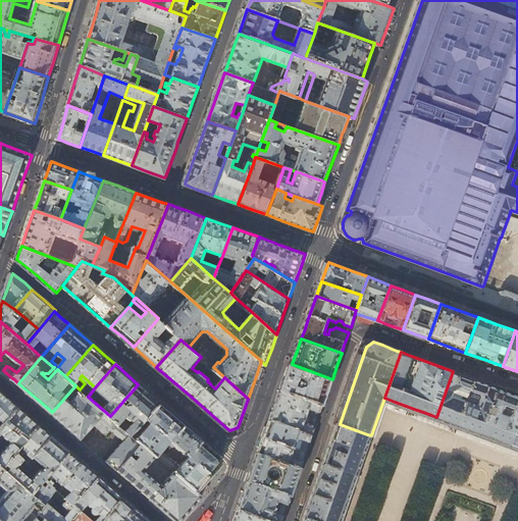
[(288,377),(282,391),(323,405),(328,392),(332,379),(292,364),(288,377)]
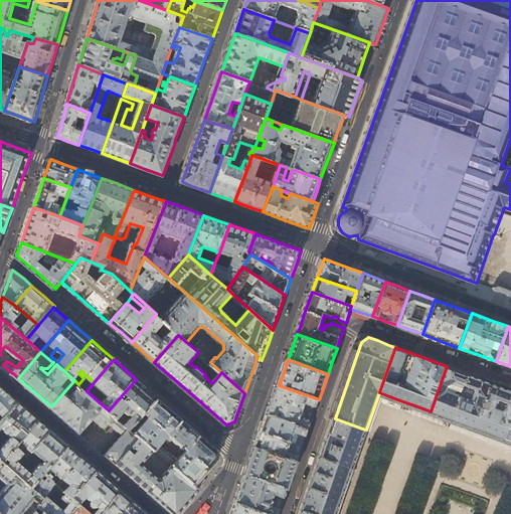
[(448,418),(453,419),(454,416),(470,374),(458,370),(447,366),(432,408),(431,411),(436,413),(443,415),(448,418)]
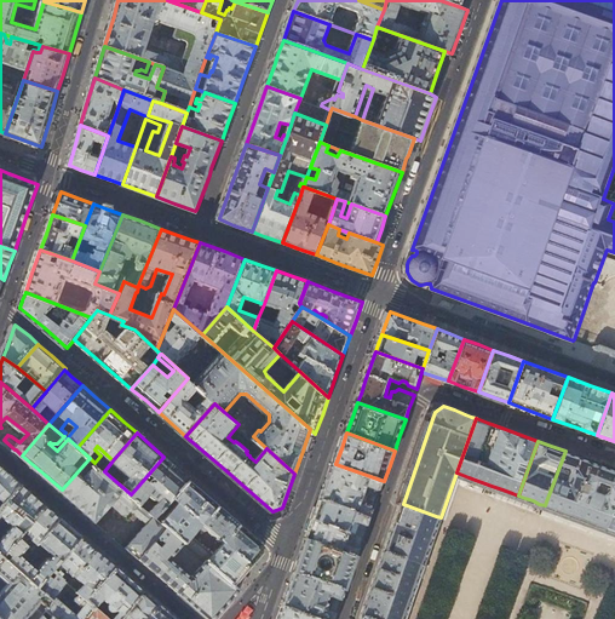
[(601,526),(608,529),(609,526),(614,511),(614,469),(610,468),(598,464),(584,458),(565,451),(546,502),(545,505),(551,508),(562,511),(570,515),(578,517),(579,519),(587,521),(595,525),(601,526)]
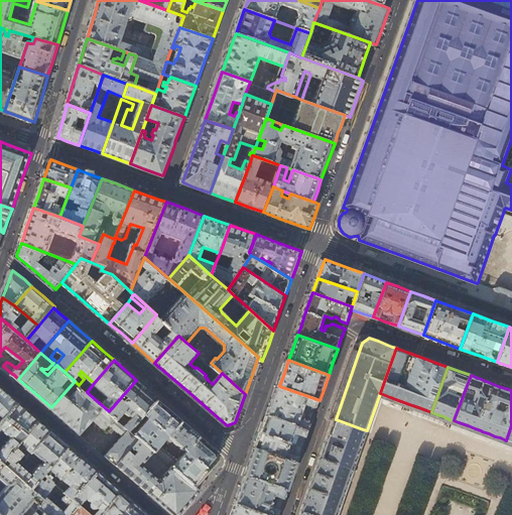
[(150,492),(150,493),(175,514),(179,514),(198,495),(202,491),(197,487),(135,433),(132,430),(141,420),(159,400),(161,398),(150,388),(138,378),(136,380),(109,411),(87,392),(79,385),(75,381),(51,407),(51,408),(68,422),(82,434),(82,433),(96,418),(106,427),(110,426),(113,424),(126,435),(108,456),(124,470),(144,487),(150,492)]
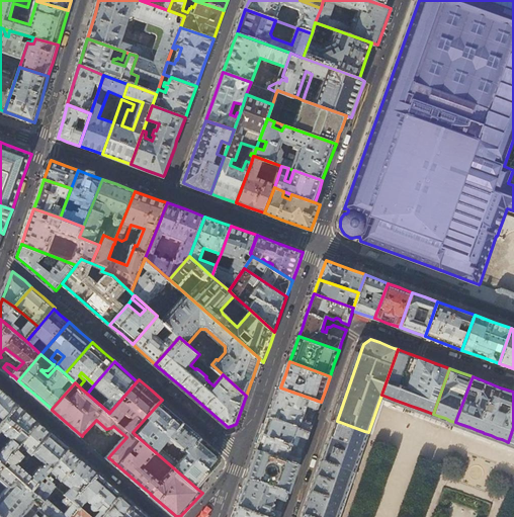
[(0,413),(3,416),(2,418),(4,421),(20,403),(9,393),(0,385),(0,413)]
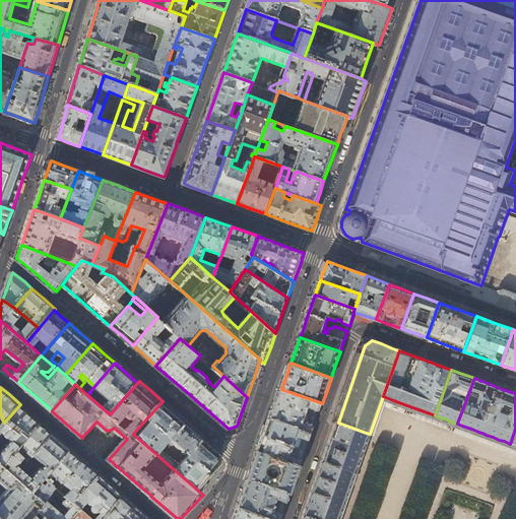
[(277,401),(271,418),(312,434),(319,412),(322,403),(281,389),(277,401)]
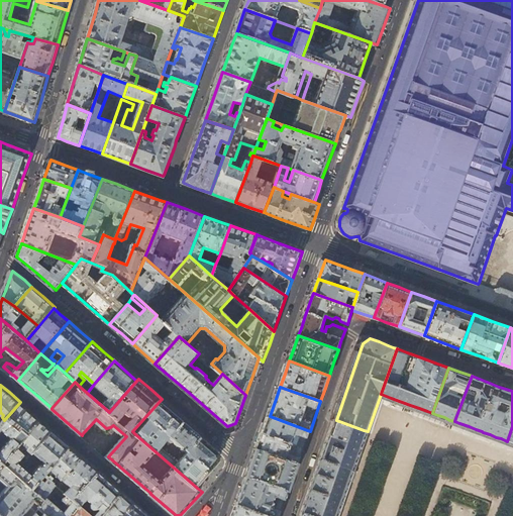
[(209,474),(220,460),(220,452),(190,426),(160,401),(141,421),(145,425),(138,433),(137,432),(135,434),(197,488),(209,474)]
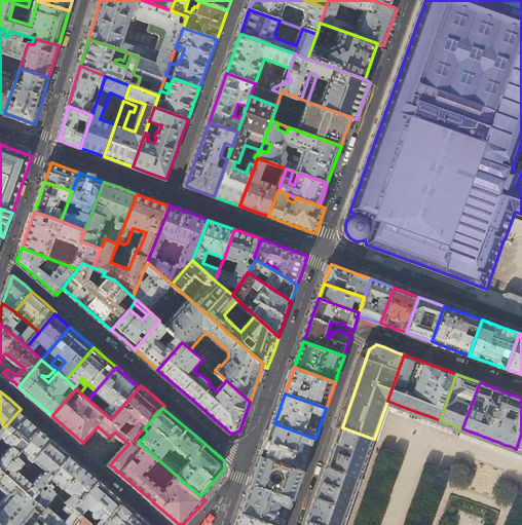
[(32,419),(21,409),(4,427),(3,428),(0,432),(0,437),(1,438),(3,436),(12,444),(1,457),(0,455),(0,453),(4,449),(0,446),(0,466),(4,471),(7,466),(17,454),(41,427),(32,419)]
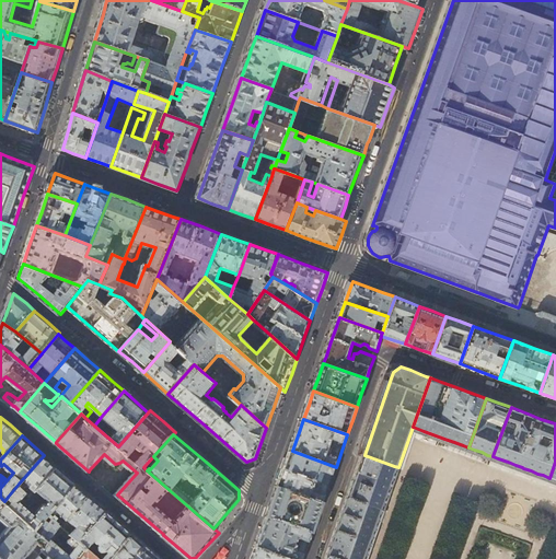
[(290,457),(286,468),(329,485),(333,475),(336,467),(292,451),(290,457)]
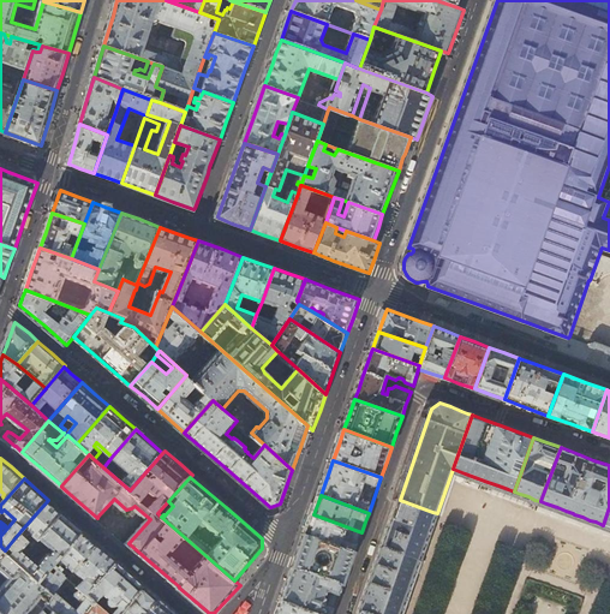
[(55,506),(48,500),(21,531),(30,540),(35,544),(36,543),(64,512),(55,506)]
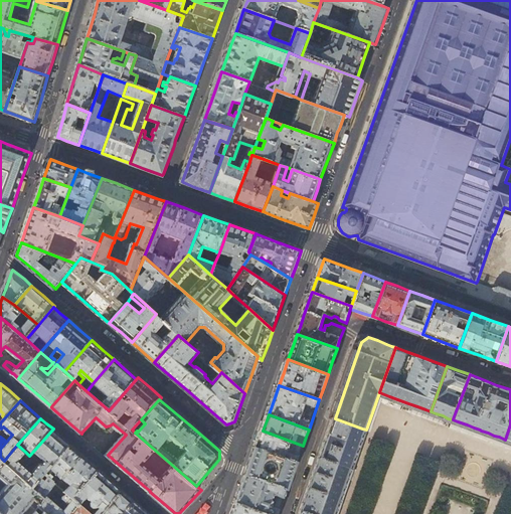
[(352,468),(366,430),(362,429),(335,418),(328,439),(321,457),(348,467),(352,468)]
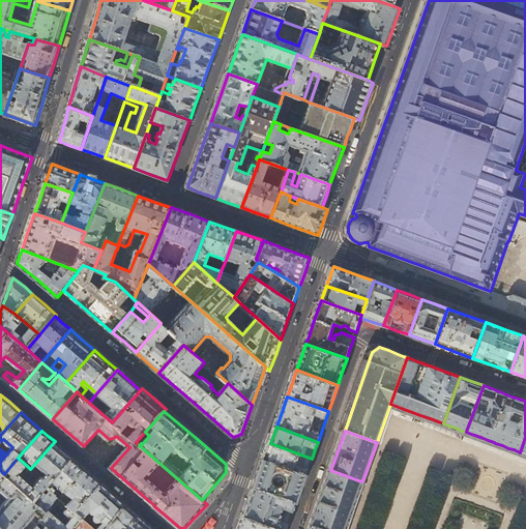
[(61,447),(55,441),(31,468),(41,477),(33,486),(19,473),(26,465),(18,458),(7,470),(11,474),(8,477),(34,502),(42,491),(48,486),(72,458),(61,447)]
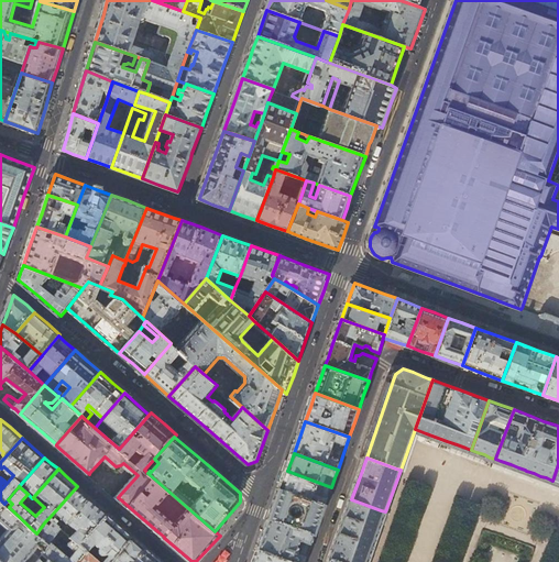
[(285,478),(282,488),(326,504),(329,495),(331,487),(287,471),(285,478)]
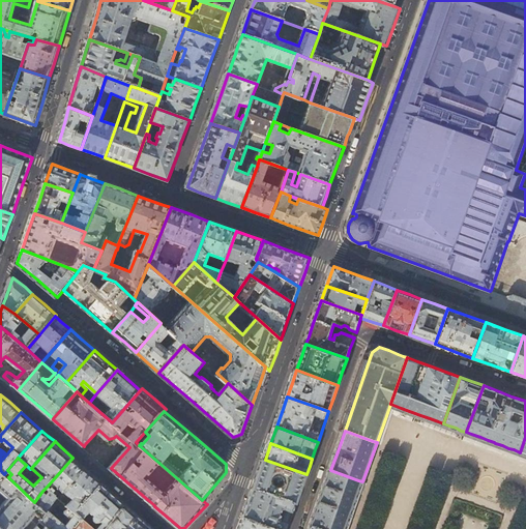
[(80,464),(72,458),(48,486),(51,489),(76,511),(101,482),(94,476),(80,464)]
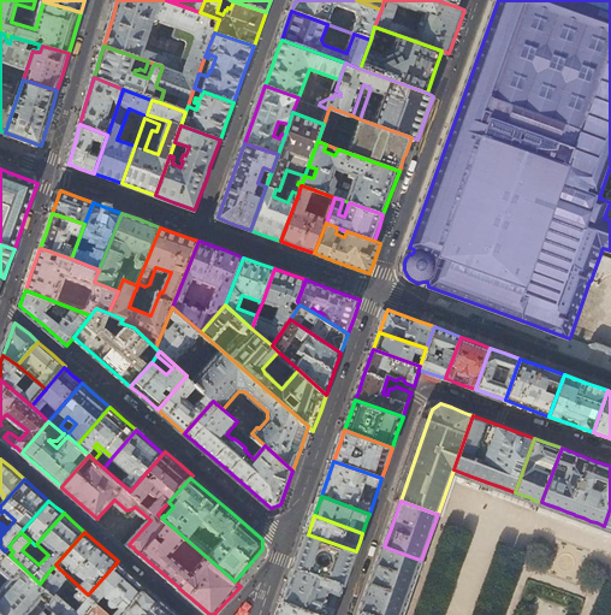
[(298,559),(296,568),(345,584),(350,569),(356,551),(308,534),(302,551),(298,559)]
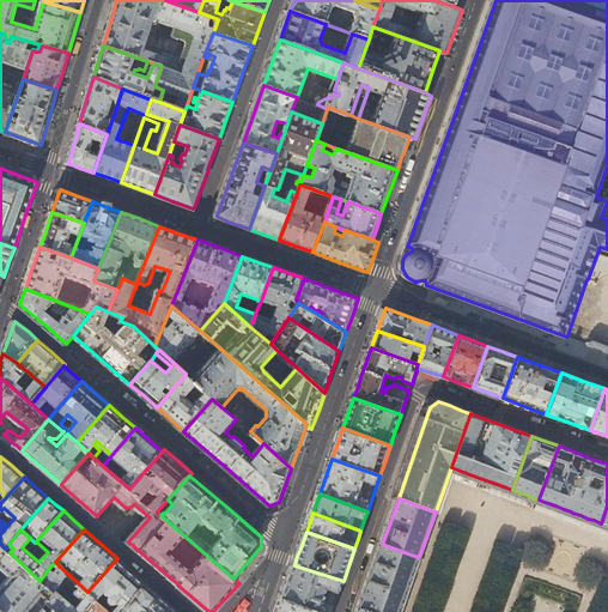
[(0,544),(0,607),(5,611),(38,611),(47,603),(54,592),(40,581),(10,552),(5,549),(0,544)]
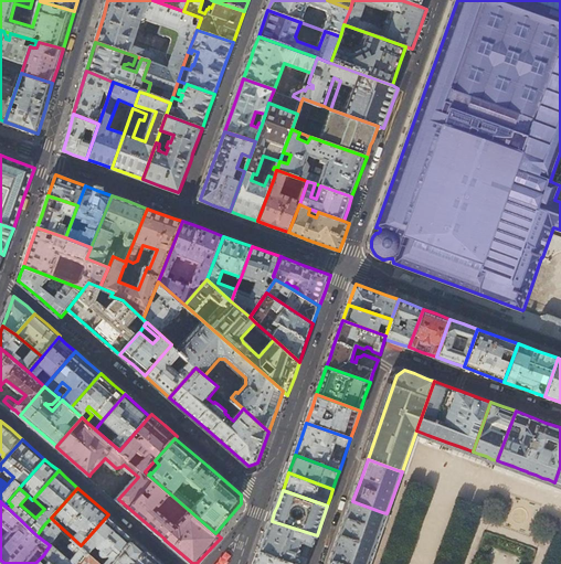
[(369,563),(387,513),(382,512),(352,501),(342,530),(332,560),(345,563),(369,563)]
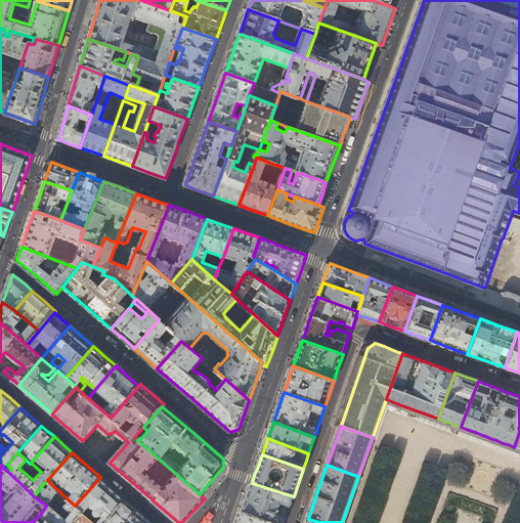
[(113,487),(100,477),(75,506),(83,513),(90,505),(95,509),(93,511),(93,513),(96,514),(97,514),(99,512),(102,515),(95,522),(102,522),(125,498),(113,487)]
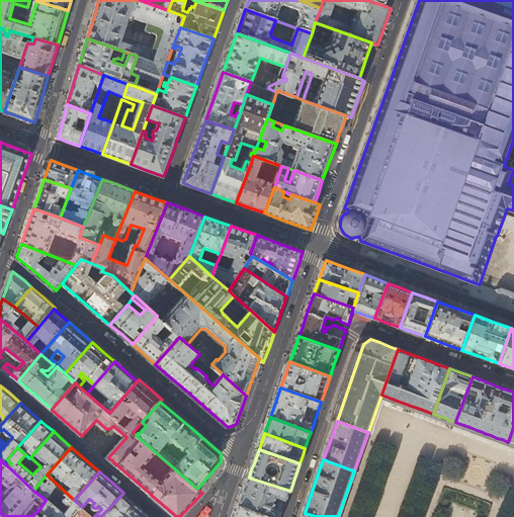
[(94,516),(82,507),(74,500),(50,478),(46,483),(41,480),(33,491),(46,500),(39,509),(49,516),(94,516)]
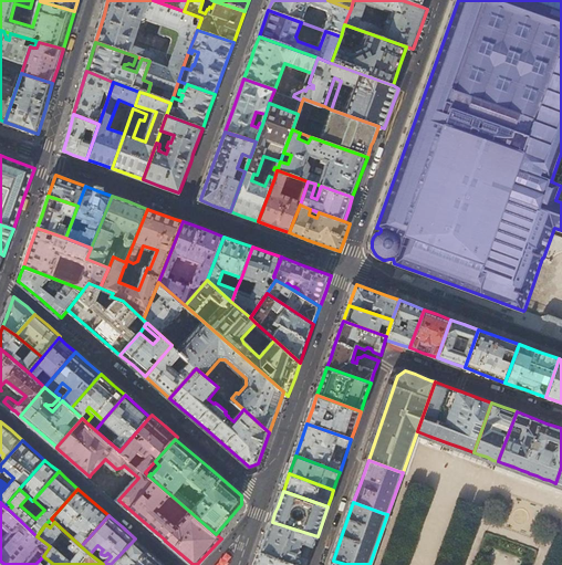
[(268,534),(261,552),(299,564),(306,564),(311,554),(318,537),(318,536),(272,522),(268,534)]
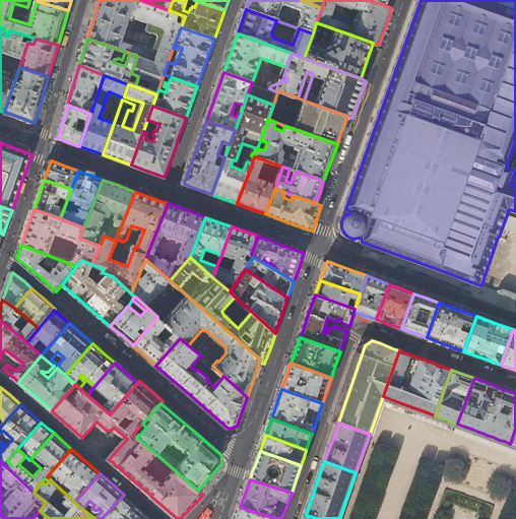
[(152,518),(145,512),(124,495),(102,518),(112,518),(114,517),(115,518),(117,518),(118,517),(120,518),(152,518)]
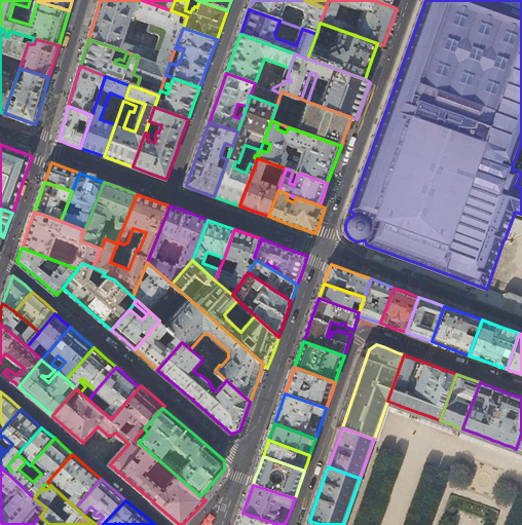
[(239,522),(237,524),(277,524),(243,513),(239,522)]
